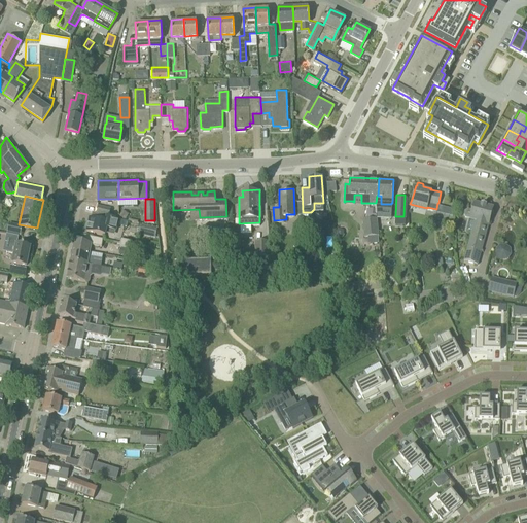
[(475,200),(472,207),(467,207),(464,208),(463,212),(465,215),(469,216),(469,217),(475,218),(463,258),(478,262),(493,205),(486,203),(487,202),(482,201),(475,200)]
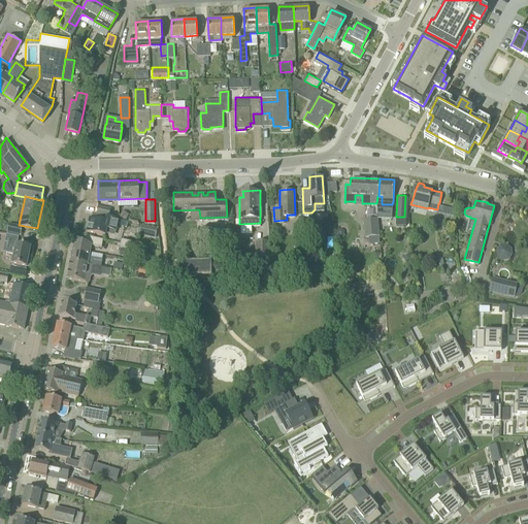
[(107,226),(117,228),(119,217),(108,215),(108,214),(107,214),(95,210),(94,217),(89,216),(86,229),(105,233),(107,226)]
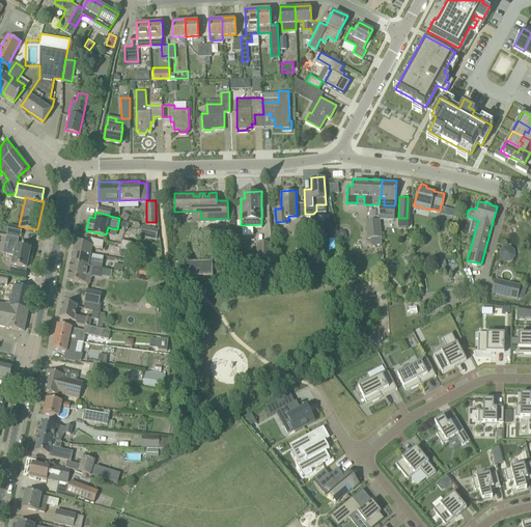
[(382,234),(380,217),(365,219),(367,237),(382,234)]
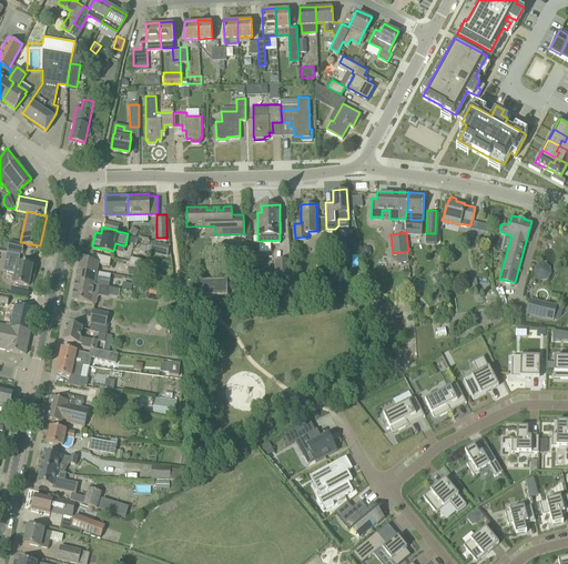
[(149,250),(168,253),(170,243),(151,239),(149,250)]
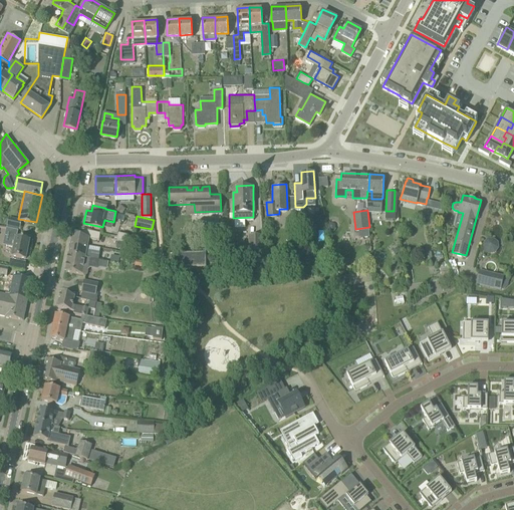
[(68,251),(90,255),(98,257),(100,250),(87,247),(89,236),(99,238),(100,231),(82,227),(81,234),(72,232),(68,251)]
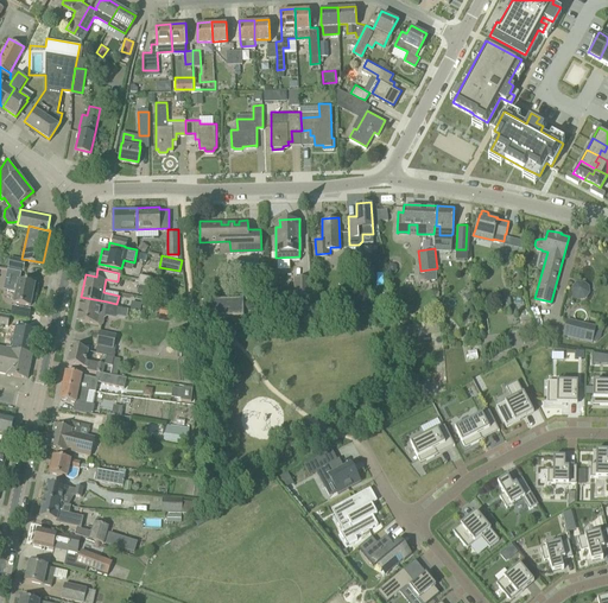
[(37,292),(39,283),(6,275),(4,287),(16,290),(13,302),(31,305),(33,292),(37,292)]
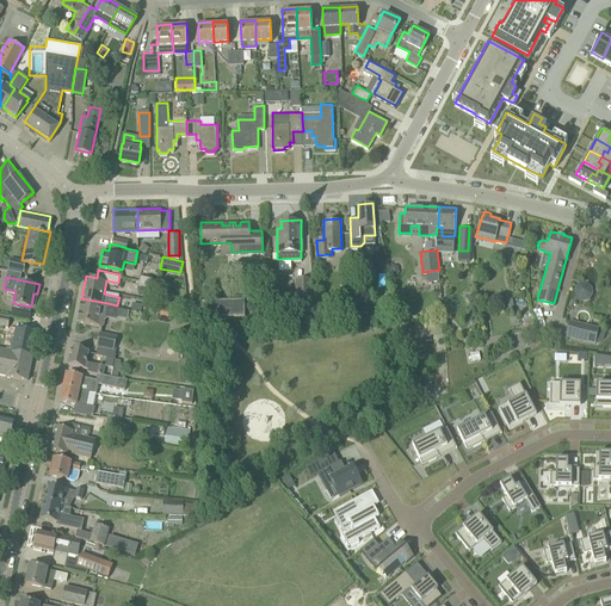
[(295,277),(296,295),(312,294),(312,277),(295,277)]
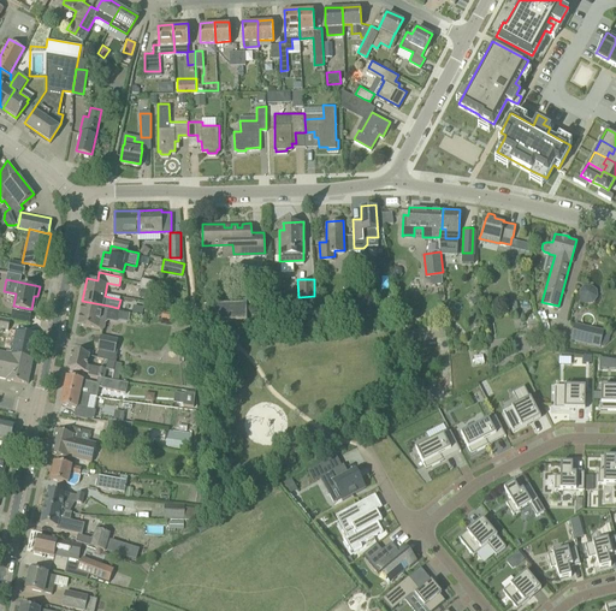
[(598,300),(597,282),(580,283),(581,300),(598,300)]
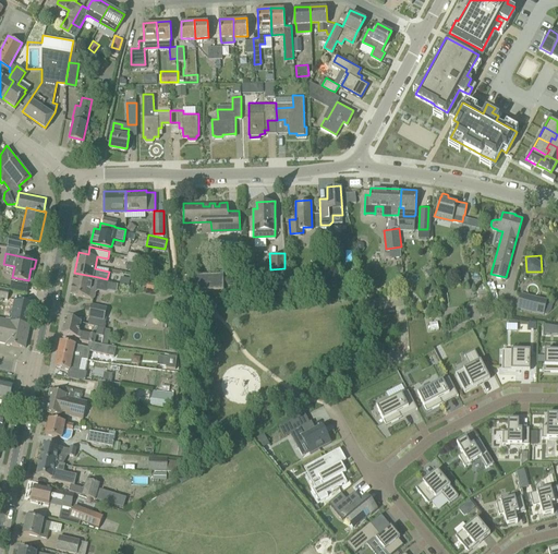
[(261,268),(250,268),(250,281),(261,281),(261,268)]
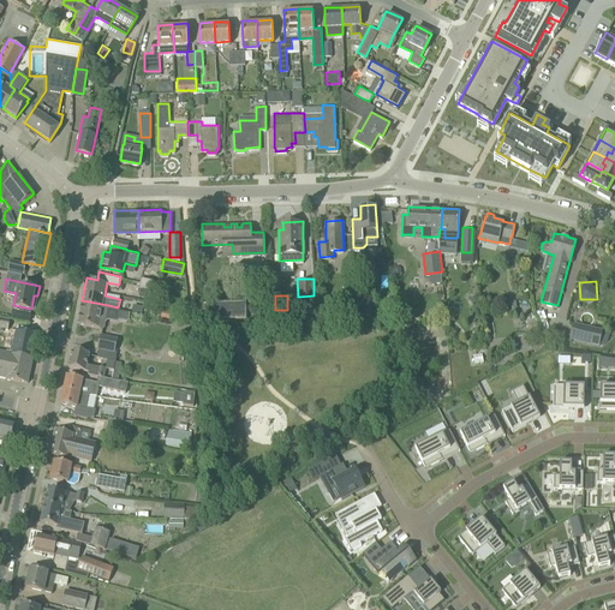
[(78,322),(103,326),(107,312),(118,315),(119,308),(118,308),(108,305),(82,300),(78,322)]
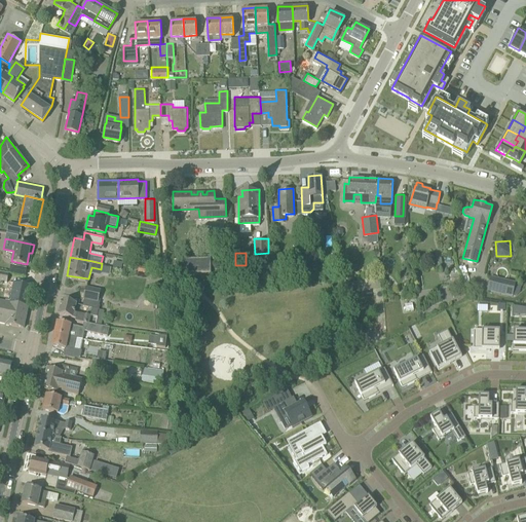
[(183,273),(210,272),(209,258),(182,259),(183,273)]
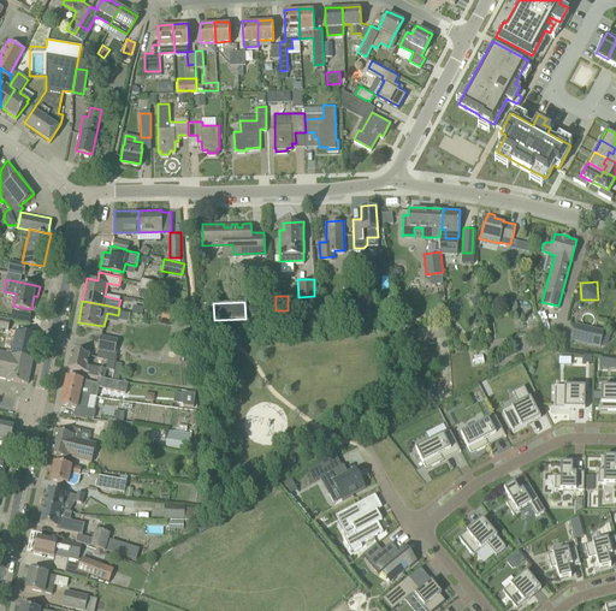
[(0,325),(9,327),(10,318),(0,315),(0,325)]
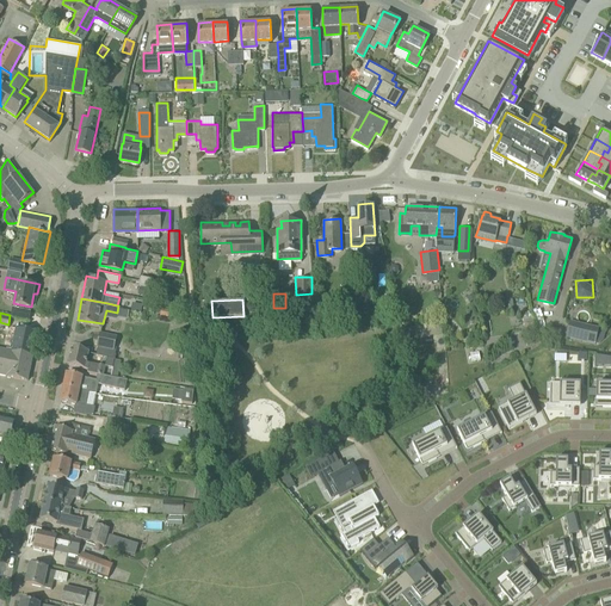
[(599,325),(569,317),(566,333),(594,340),(599,325)]
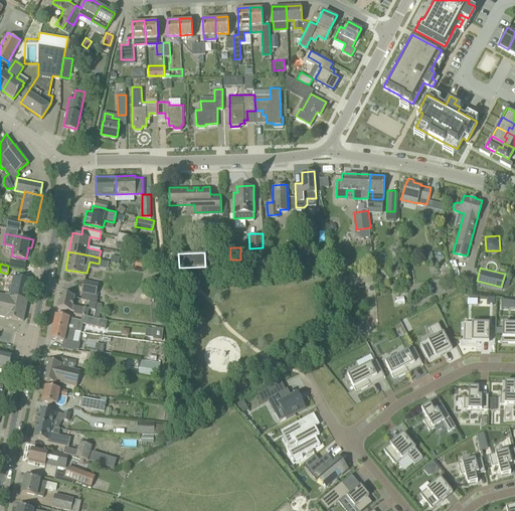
[(0,291),(0,292),(9,294),(27,298),(31,278),(9,274),(5,292),(0,291)]
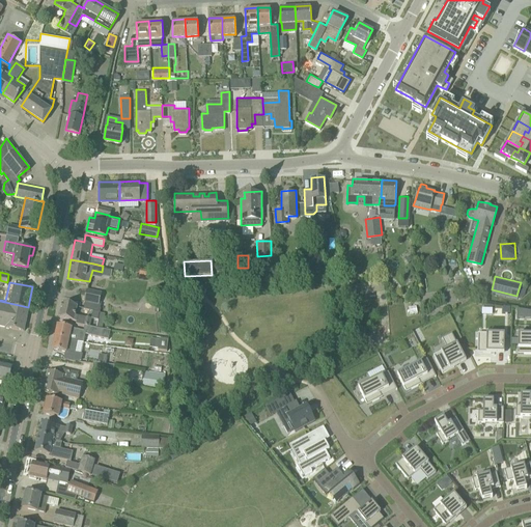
[(84,299),(85,299),(92,300),(92,301),(99,302),(102,289),(86,287),(84,299)]
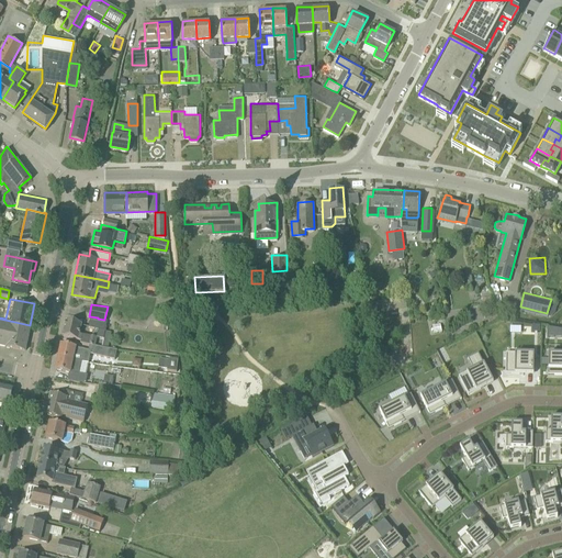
[(89,325),(105,328),(107,321),(104,320),(98,319),(98,317),(90,316),(89,325)]
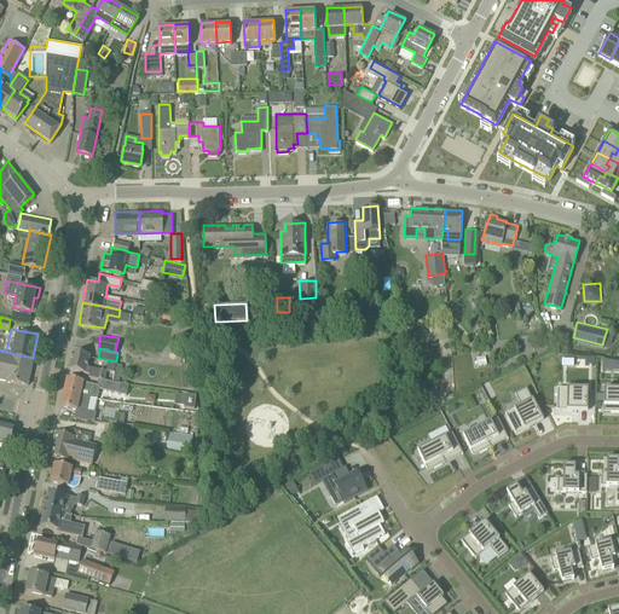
[(91,371),(90,375),(105,377),(106,368),(87,364),(90,354),(73,349),(69,368),(91,371)]
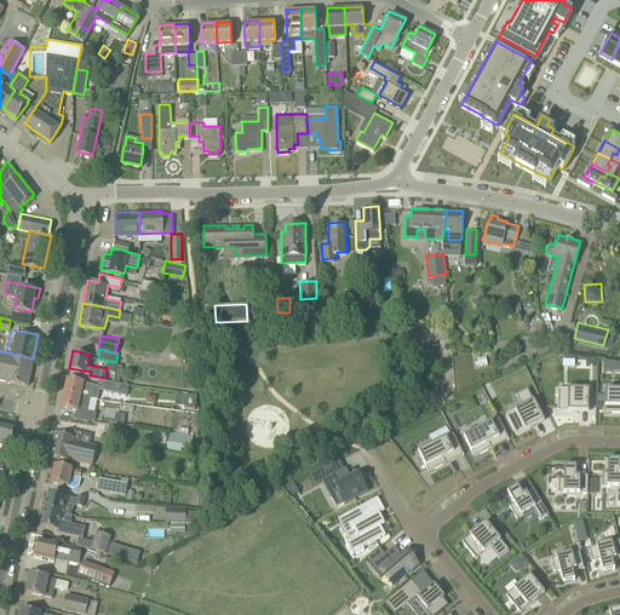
[(0,377),(28,383),(33,358),(11,354),(0,351),(0,377)]
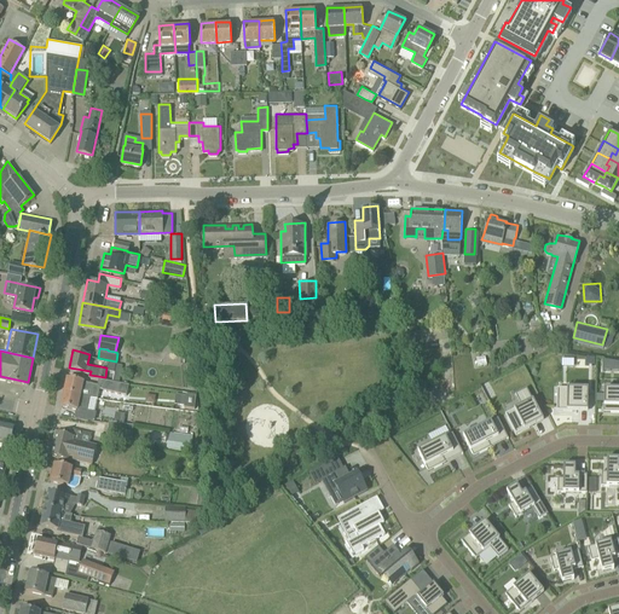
[(602,366),(618,366),(618,358),(603,357),(602,366)]
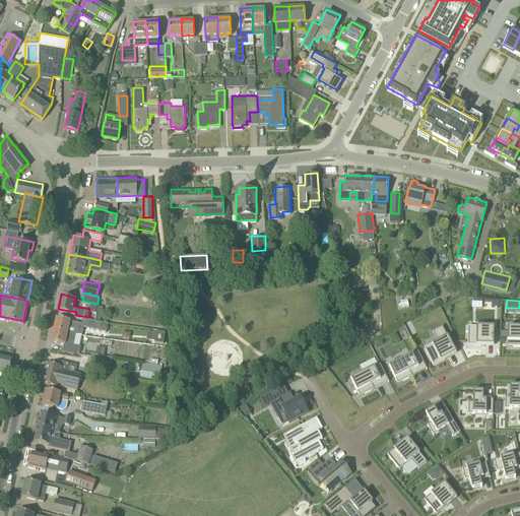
[(56,316),(54,327),(61,329),(67,330),(75,332),(81,333),(84,321),(56,316)]
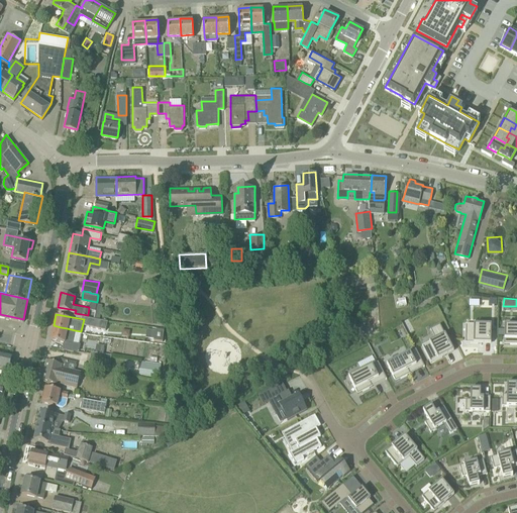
[(108,319),(89,315),(87,323),(106,327),(108,319)]
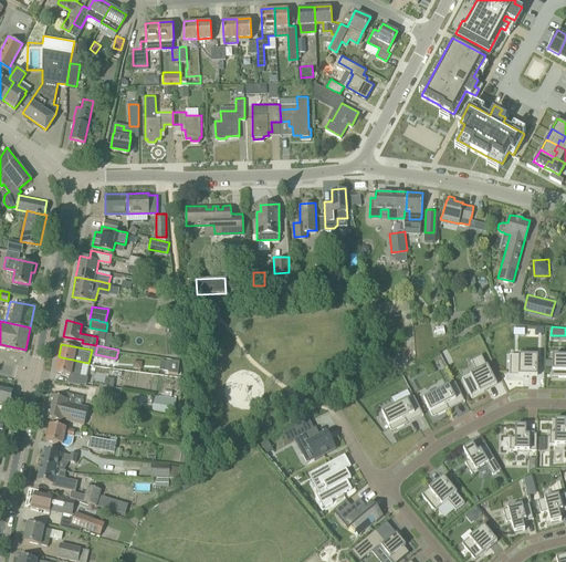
[(510,353),(509,373),(537,374),(537,353),(510,353)]
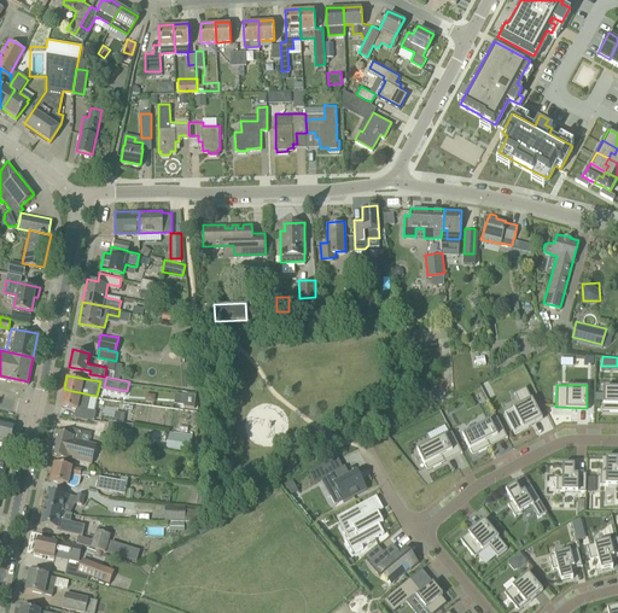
[(617,385),(604,385),(602,408),(617,408),(617,385)]
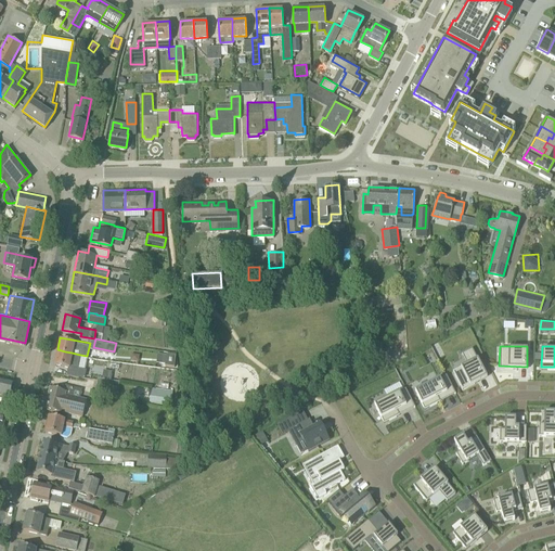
[(79,361),(80,355),(72,353),(65,351),(57,349),(54,362),(78,368),(79,361)]
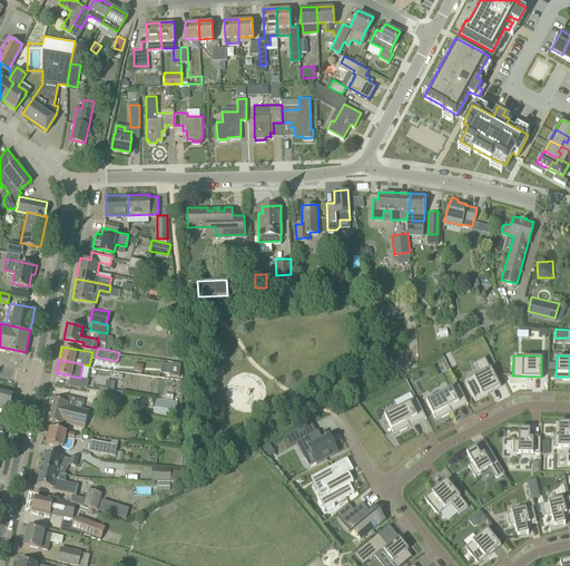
[(170,360),(169,373),(178,376),(180,361),(170,360)]
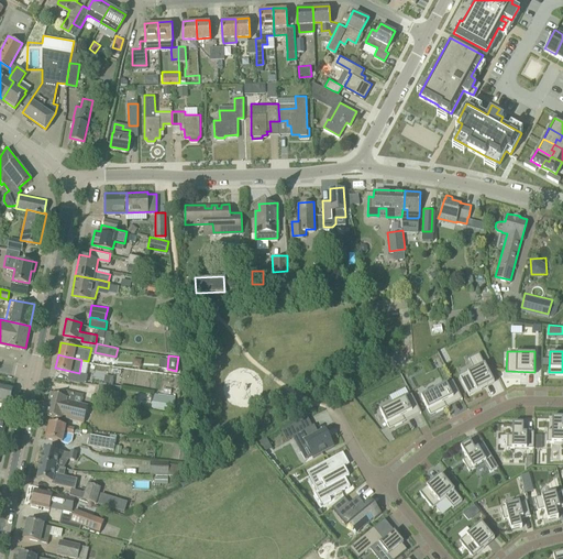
[(460,374),(468,393),(494,380),(485,361),(460,374)]
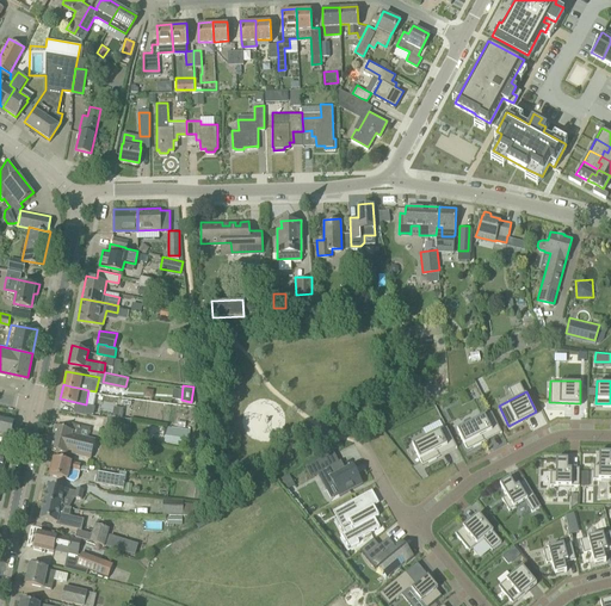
[(492,409),(457,427),(467,447),(501,430),(492,409)]
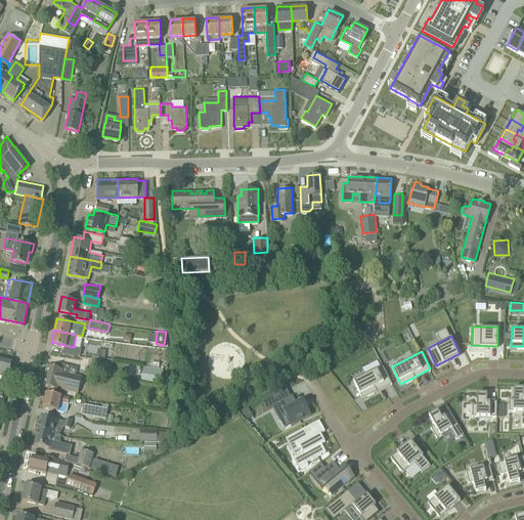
[(0,371),(9,374),(12,358),(0,355),(0,371)]
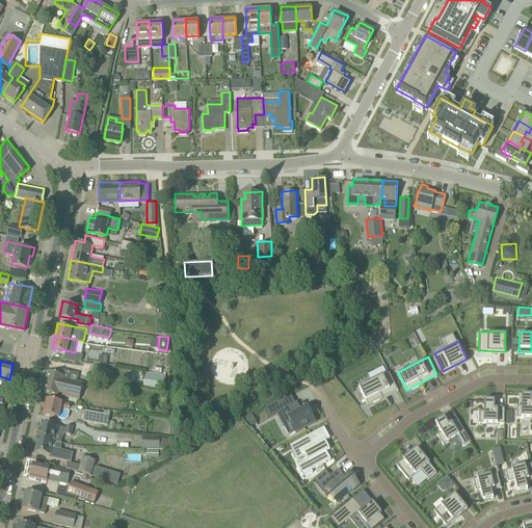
[(114,364),(105,363),(103,374),(112,375),(114,364)]
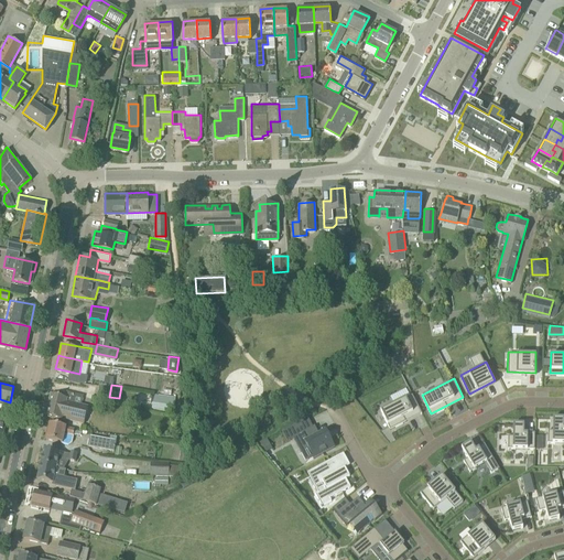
[(74,417),(85,420),(88,405),(71,400),(73,390),(66,389),(64,396),(51,392),(45,413),(61,417),(62,415),(74,418),(74,417)]
